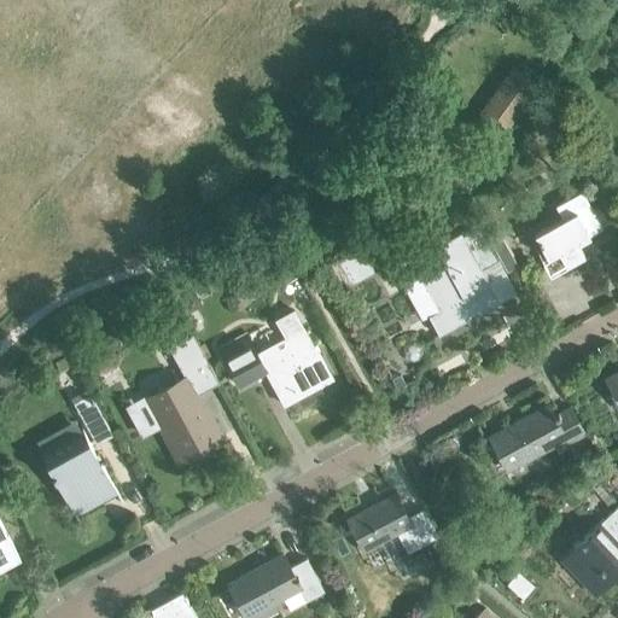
[(474,124),(495,140),(538,81),(518,65),(474,124)]
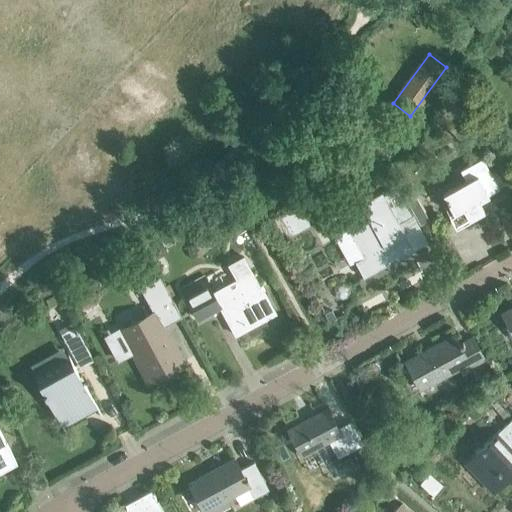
[(443,194),(460,224),(484,210),(478,199),(499,187),(482,158),(460,170),(466,181),(443,194)]
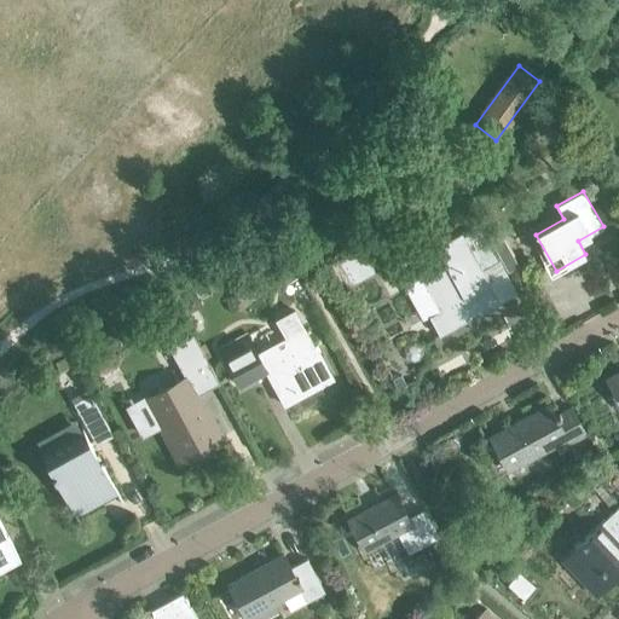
[(463,236),(481,268),(498,260),(480,227),(463,236)]
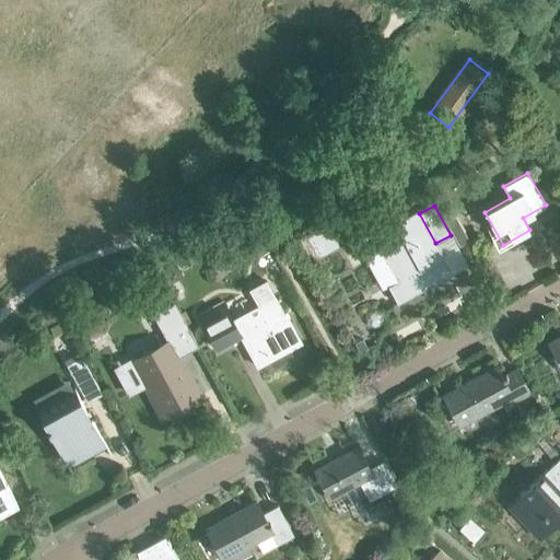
[(443,257),(421,269),(404,238),(382,252),(399,282),(389,287),(399,304),(453,273),(443,257)]
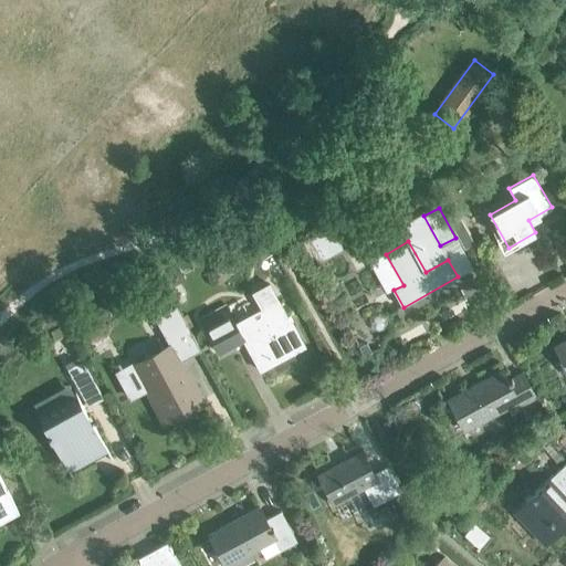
[(231,312),(217,321),(205,327),(218,352),(243,339),(261,371),(305,347),(279,300),(238,323),(231,312)]
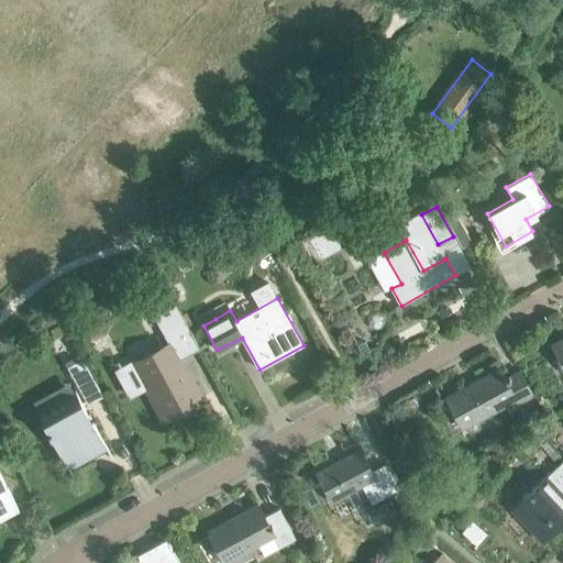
[(132,364),(164,422),(203,400),(180,359),(199,349),(175,304),(162,311),(167,322),(161,326),(169,343),(132,364)]
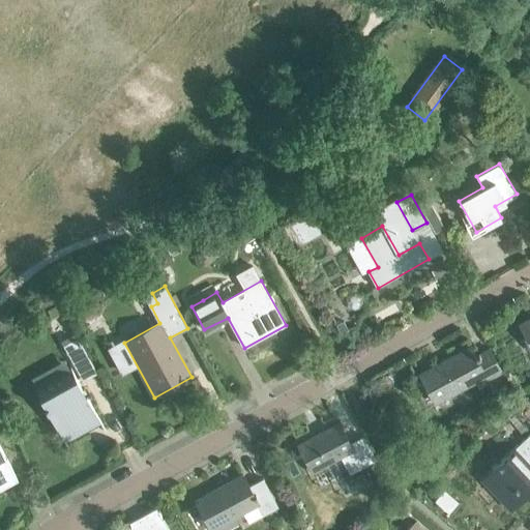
[(529,319),(519,325),(529,345),(529,319)]
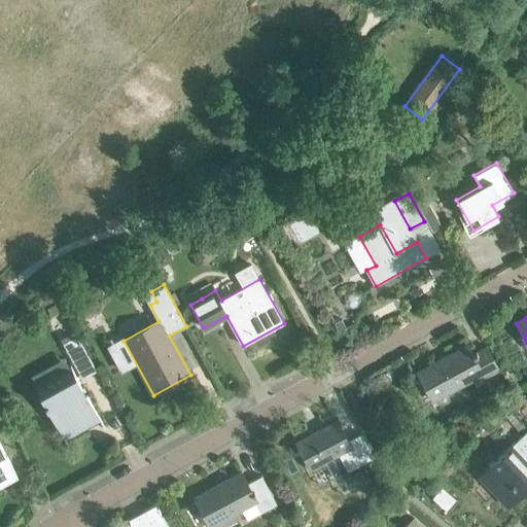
[(62,343),(81,379),(96,371),(76,335),(62,343)]
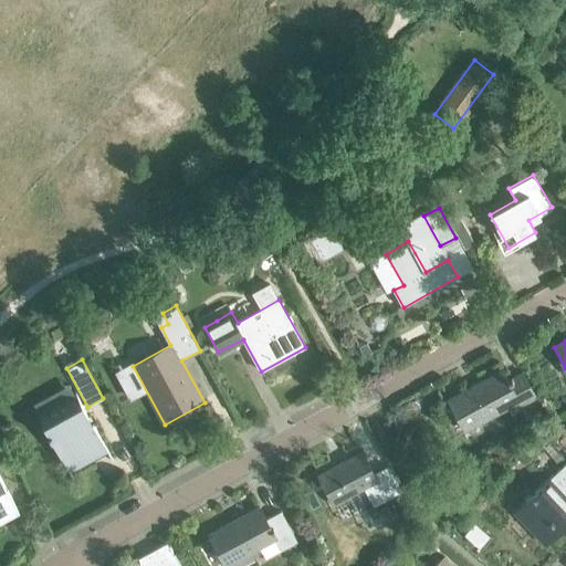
[(522,373),(507,380),(502,370),(448,400),(464,430),(517,401),(520,407),(535,398),(522,373)]
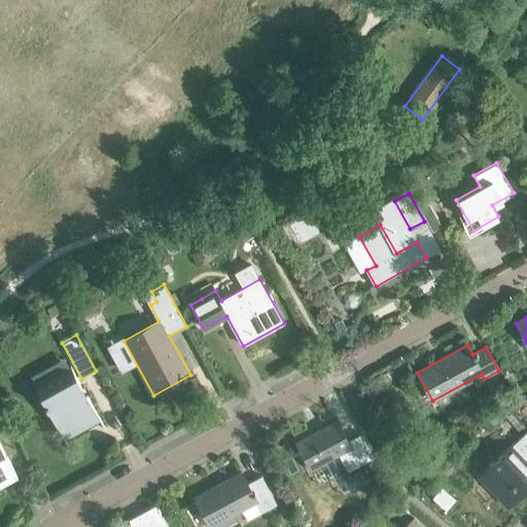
[(32,383),(64,442),(100,421),(68,363),(32,383)]
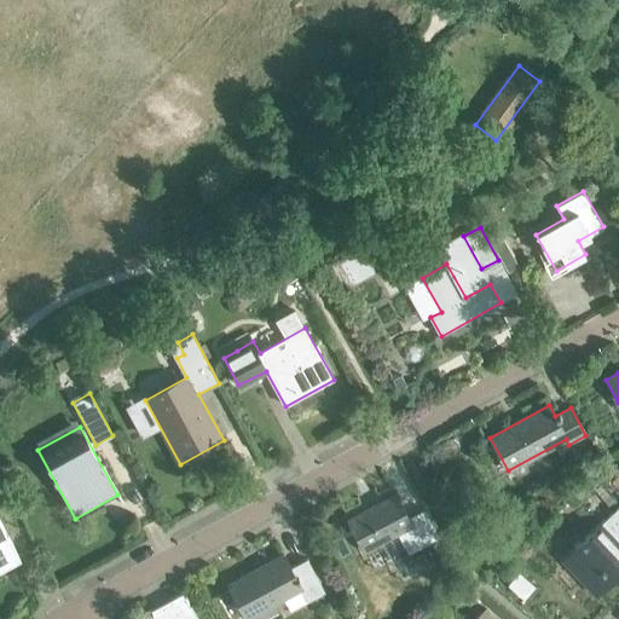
[(422,509),(408,518),(395,495),(347,521),(364,551),(395,534),(406,554),(438,537),(422,509)]
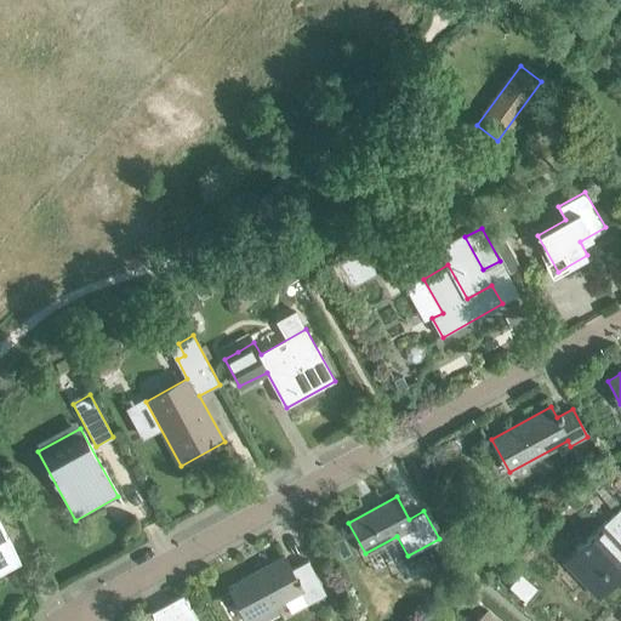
[(620,571),(620,510),(564,562),(596,594),(620,571)]
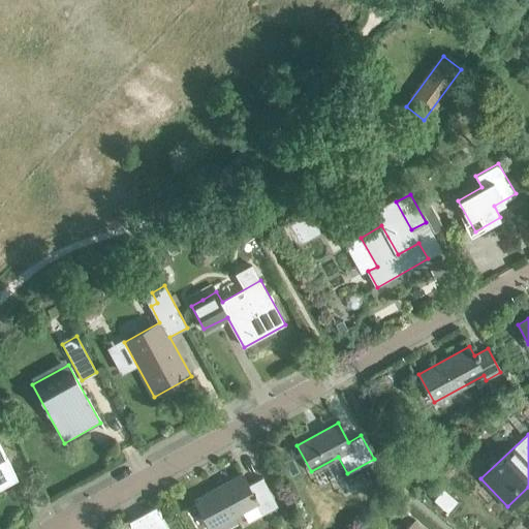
[(0,488),(18,479),(0,446),(0,488)]
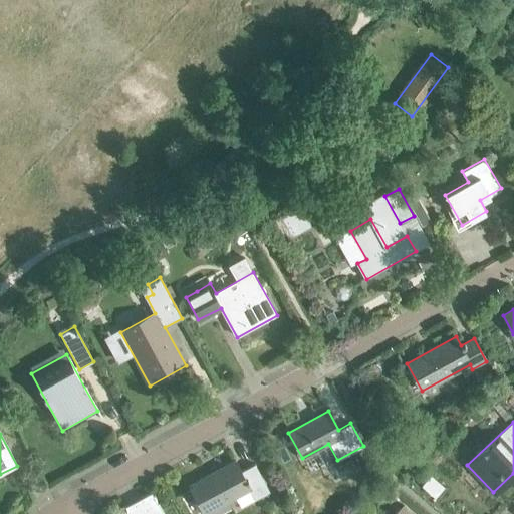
[(254,464),(241,471),(235,460),(189,485),(204,512),(238,494),(244,504),(269,491),(254,464)]
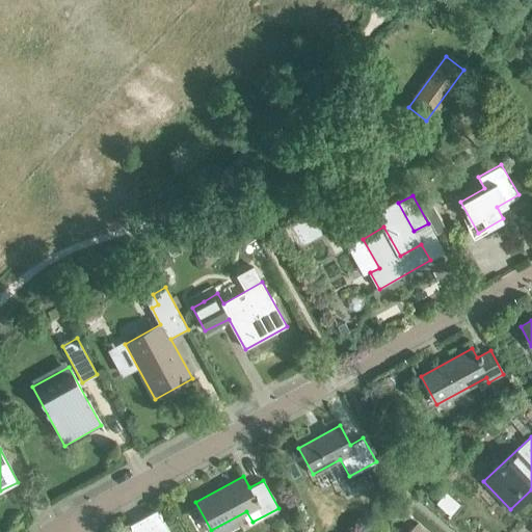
[(446,493),(437,502),(450,513),(455,506),(458,504),(446,493)]
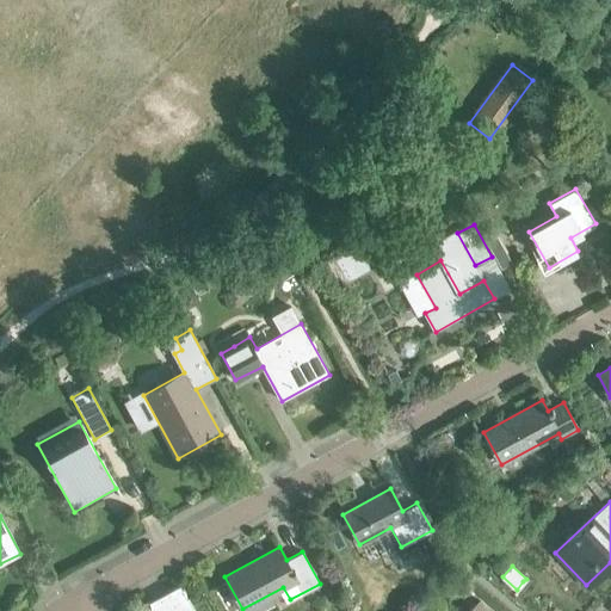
[(193,610),(180,585),(148,602),(153,610),(193,610)]
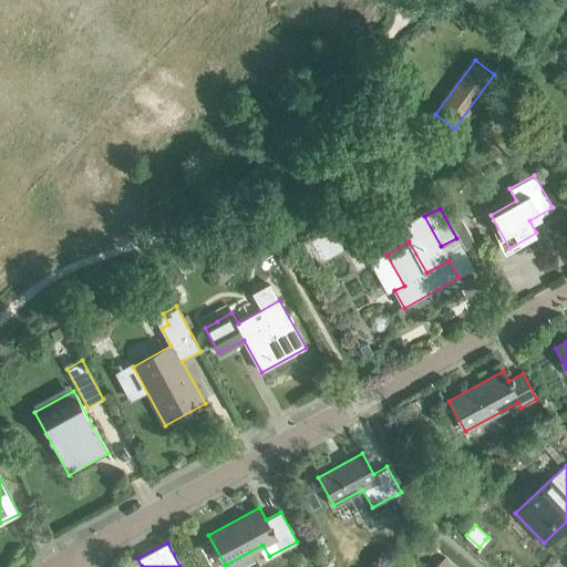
[(453,566),(444,557),(433,566),(453,566)]
